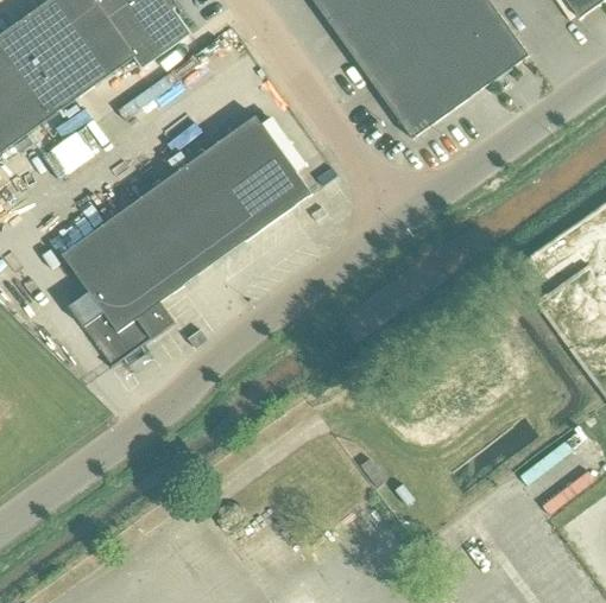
[(0,151),(133,57),(140,67),(189,32),(170,6),(174,4),(177,8),(178,7),(174,0),(46,0),(0,33),(0,151)]
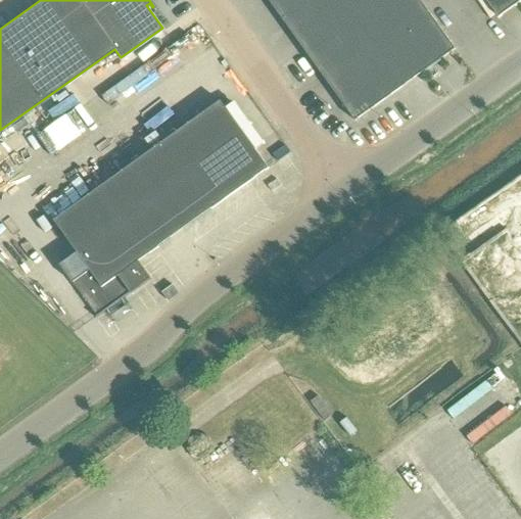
[(268,0),(353,119),(454,46),(420,0),(268,0)]
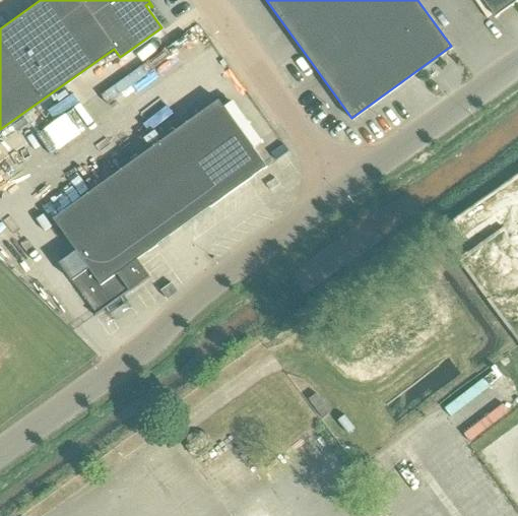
[(482,0),(494,14),(512,0),(482,0)]
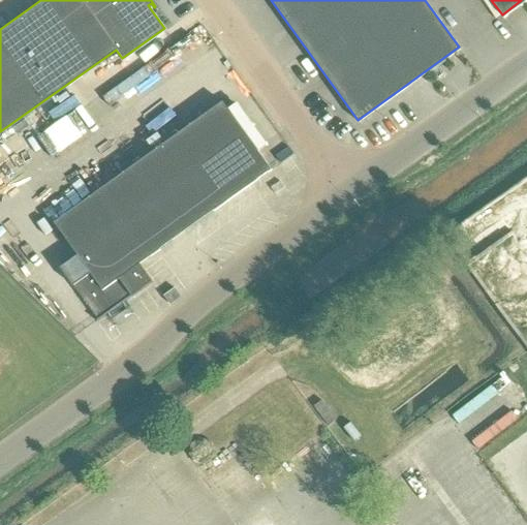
[(270,167),(221,99),(53,220),(89,271),(72,283),(96,317),(95,318),(95,319),(134,291),(151,279),(138,261),(270,167)]
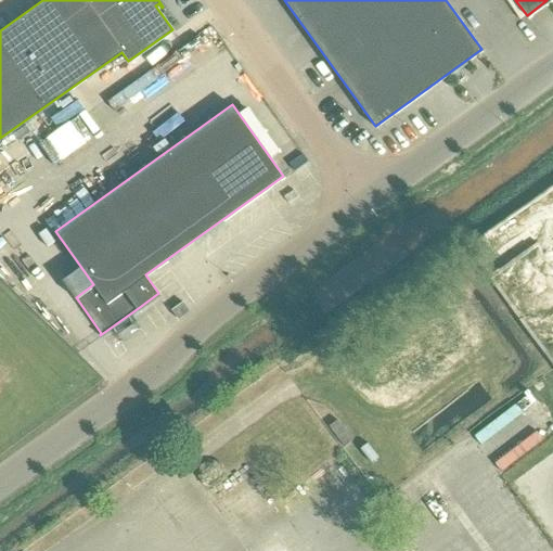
[(552,209),(539,190),(470,239),(480,255),(493,246),(497,251),(552,210),(552,209)]
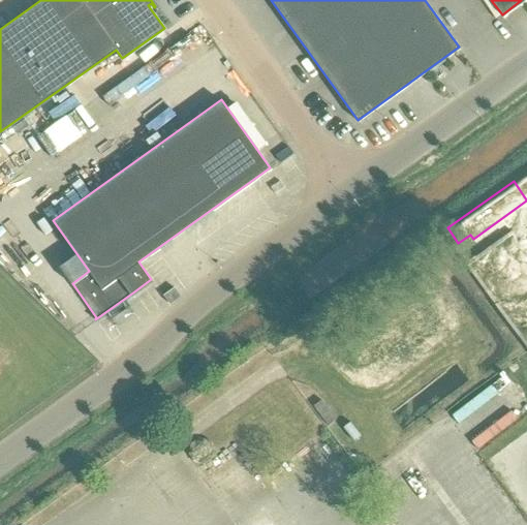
[(327,424),(335,418),(319,398),(311,404),(327,424)]
